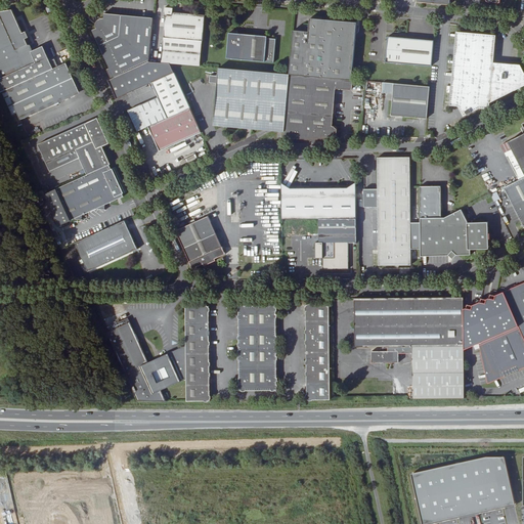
[(202,66),(206,15),(175,13),(175,8),(167,8),(166,17),(167,18),(164,62),(171,63),(202,66)]
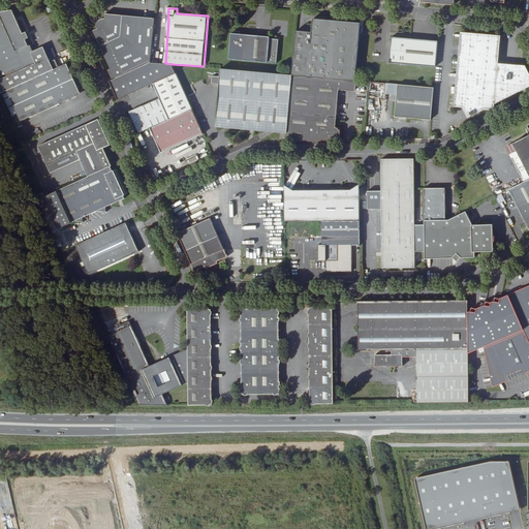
[(0,11),(0,79),(5,91),(7,90),(55,69),(52,62),(44,45),(30,53),(28,49),(30,48),(28,42),(27,43),(23,35),(26,34),(23,27),(21,28),(12,10),(0,11)]
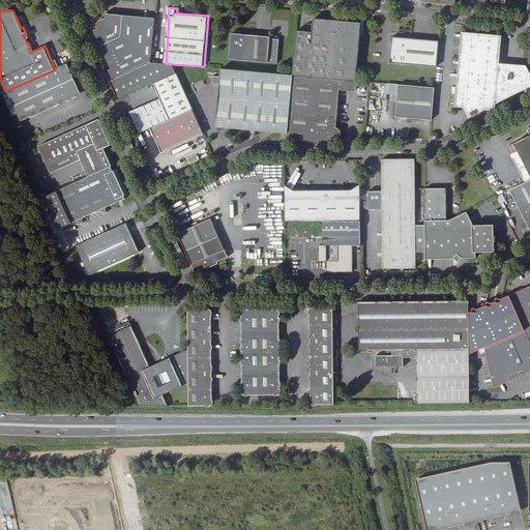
[(173,64),(166,63),(152,62),(155,18),(106,13),(106,17),(105,17),(104,17),(101,18),(100,19),(99,19),(98,20),(97,21),(97,22),(97,23),(96,24),(96,26),(96,28),(96,29),(97,30),(94,32),(116,78),(109,81),(118,100),(154,84),(176,74),(173,64)]
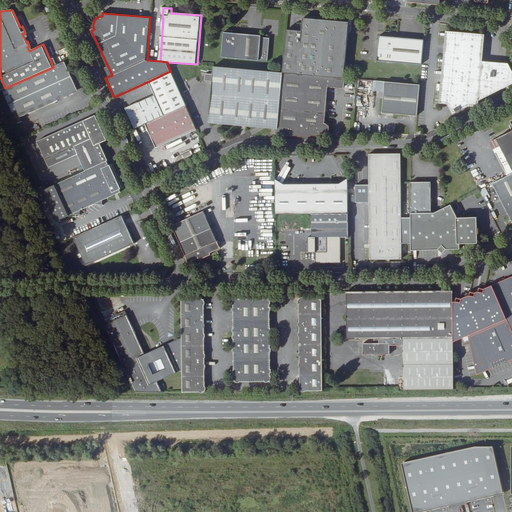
[(303,31),(288,29),(284,72),(344,77),(349,22),(304,18),(303,31)]
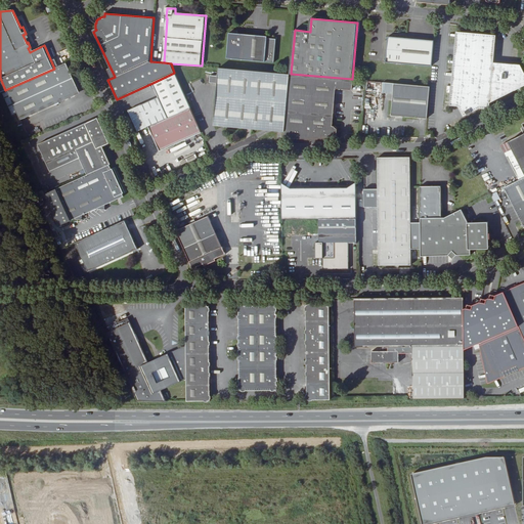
[(496,35),(459,31),(451,104),(460,104),(466,116),(482,107),(490,107),(490,103),(523,85),(523,66),(523,64),(494,61),(496,35)]
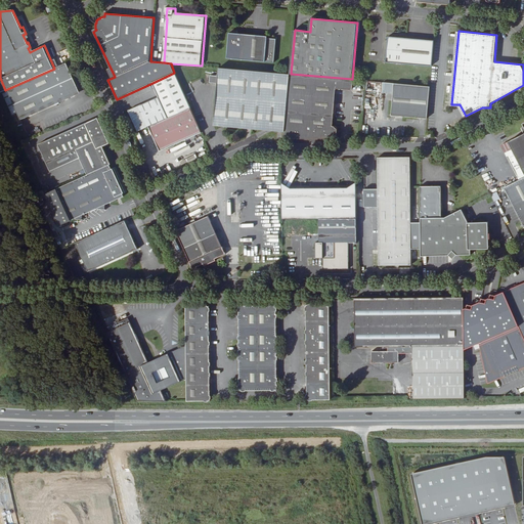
[(266,61),(267,36),(229,32),(227,57),(266,61)]
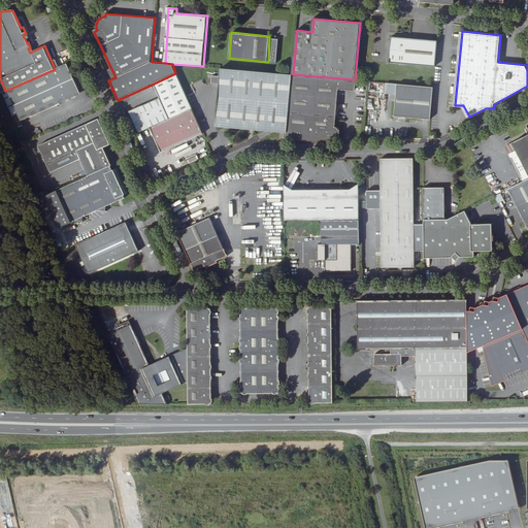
[(275,36),(269,36),(268,62),(276,62),(278,40),(275,40),(275,36)]
